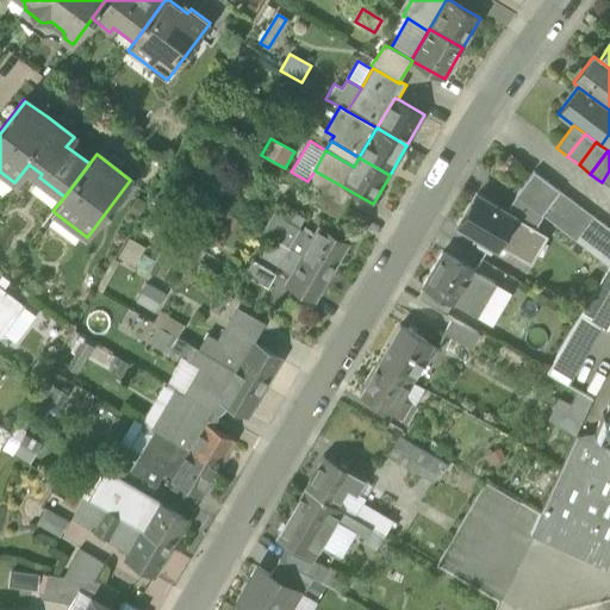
[(307,181),(325,192),(347,205),(354,193),(315,170),(307,181)]
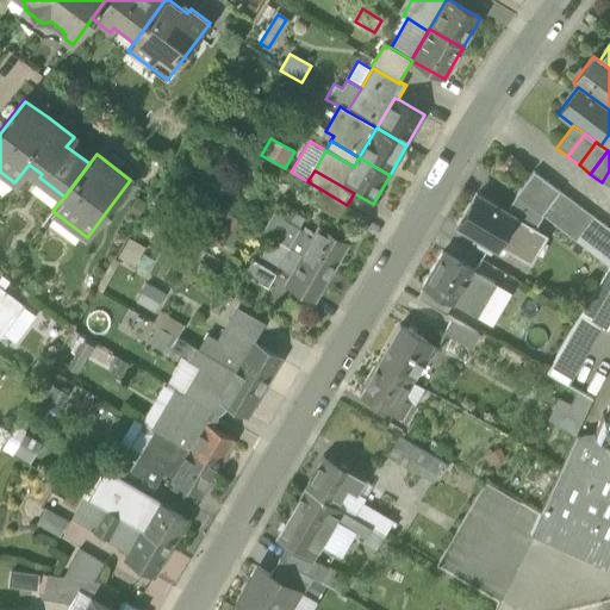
[(516,195),(529,206),(547,182),(534,172),(516,195)]
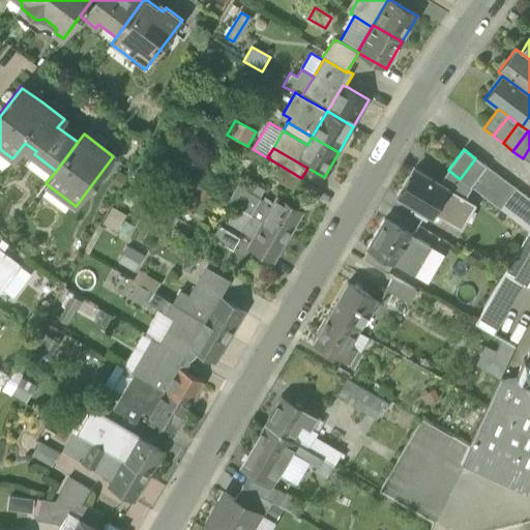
[(460,179),(470,186),(486,167),(475,158),(460,179)]
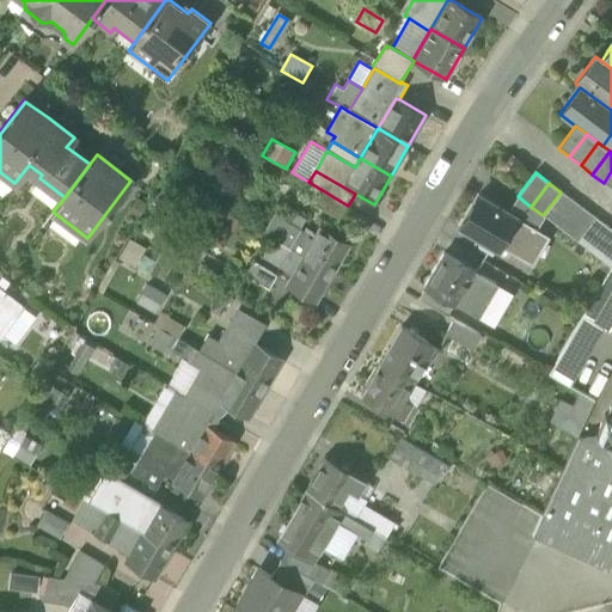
[(340,220),(348,206),(326,193),(318,207),(340,220)]
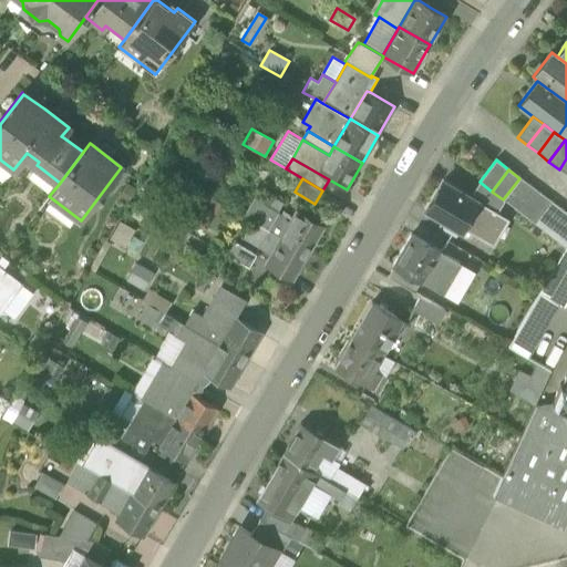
[(529,186),(519,178),(503,199),(504,200),(513,208),(529,186)]
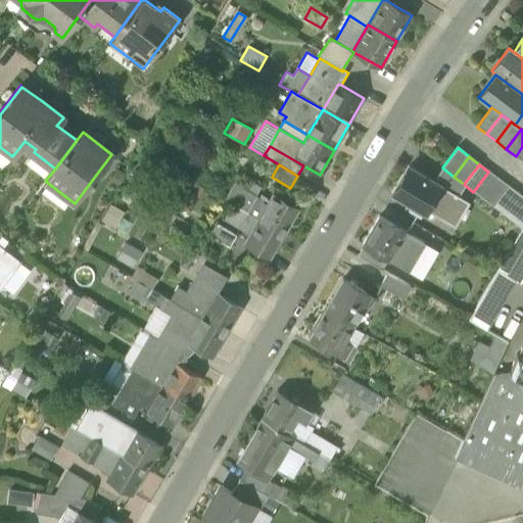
[(407,204),(413,207),(423,214),(425,209),(440,185),(434,182),(409,167),(392,195),(407,204)]
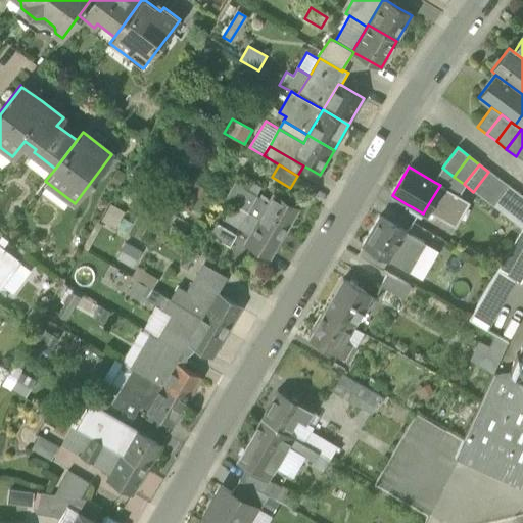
[(459,196),(465,185),(464,184),(454,177),(442,168),(434,182),(440,185),(459,196)]
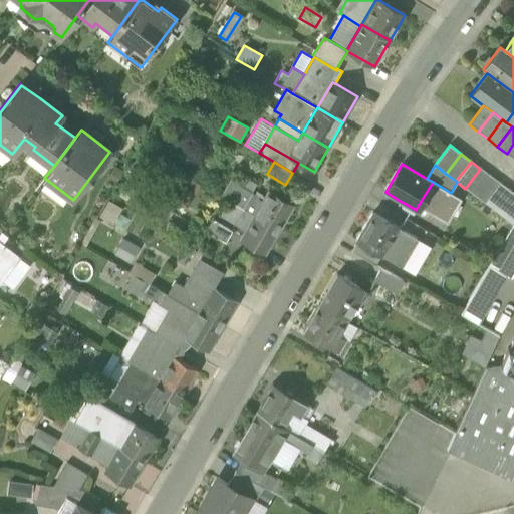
[(133,167),(122,185),(133,192),(144,173),(133,167)]
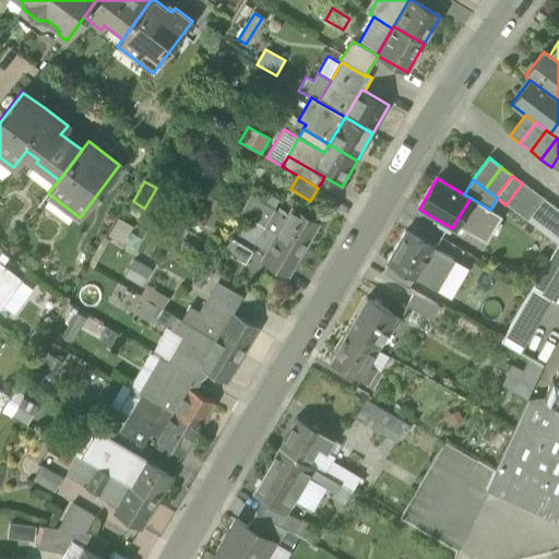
[(533,191),(522,183),(506,205),(516,213),(533,191)]
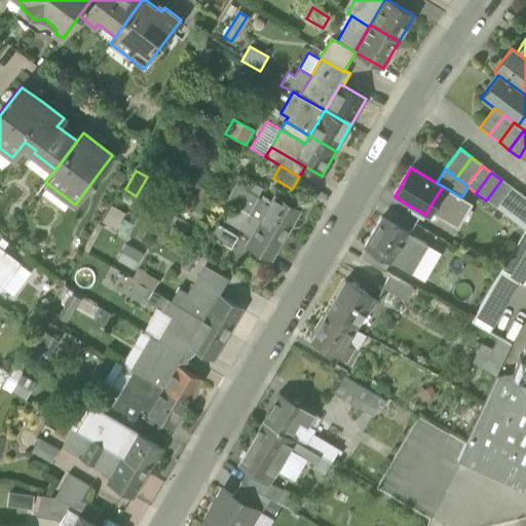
[(512,187),(501,180),(486,200),(495,208),(512,187)]
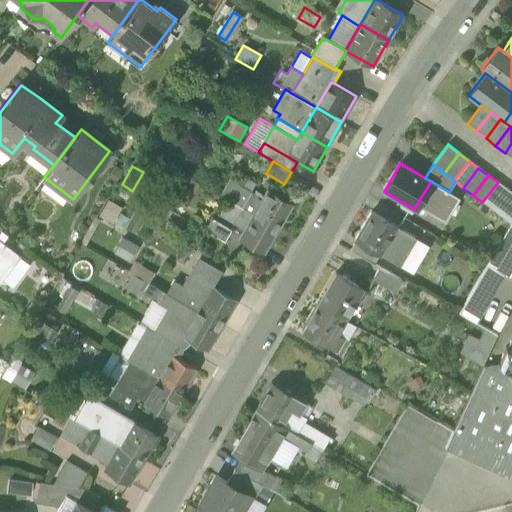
[(205,186),(191,178),(181,194),(196,203),(205,186)]
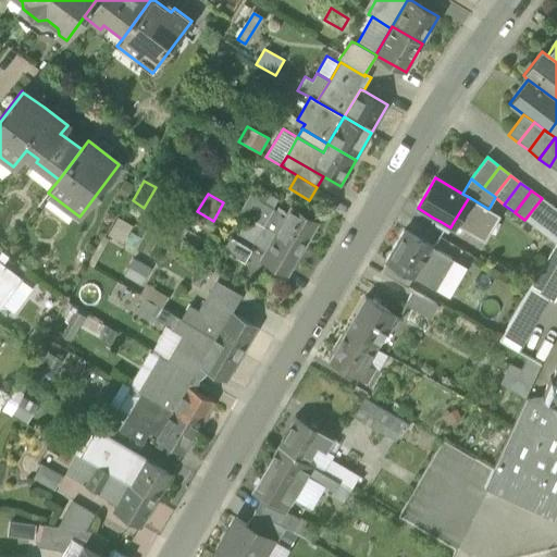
[(249,218),(259,202),(248,196),(239,212),(249,218)]
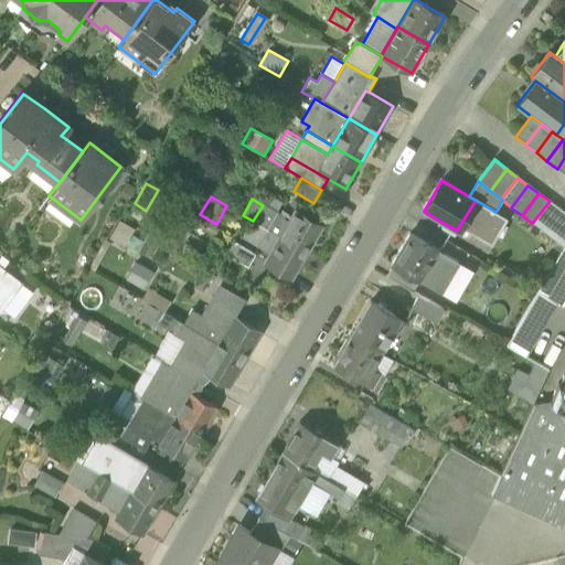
[(496,212),(476,200),(459,226),(479,238),(496,212)]
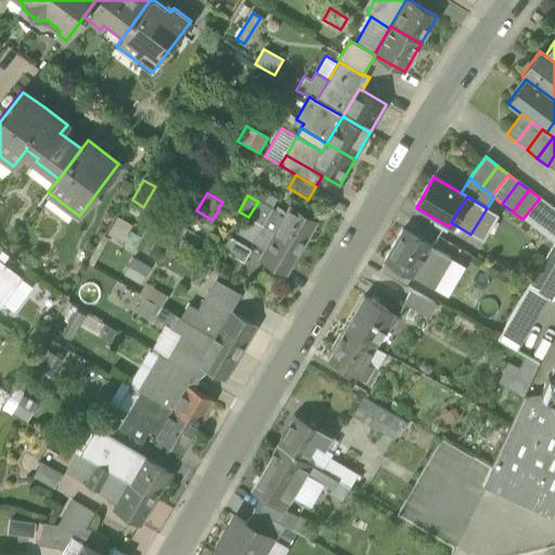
[(550,206),(540,197),(523,219),(533,228),(550,206)]
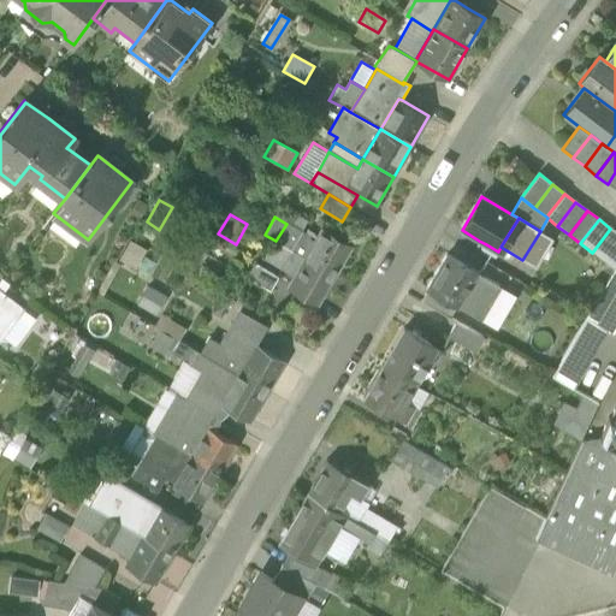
[(286,224),(276,241),(292,252),(303,234),(286,224)]
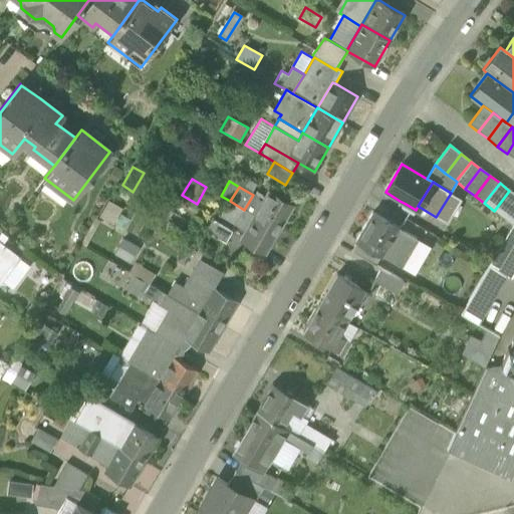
[(513,203),(513,194),(509,191),(494,211),(503,218),(513,203)]
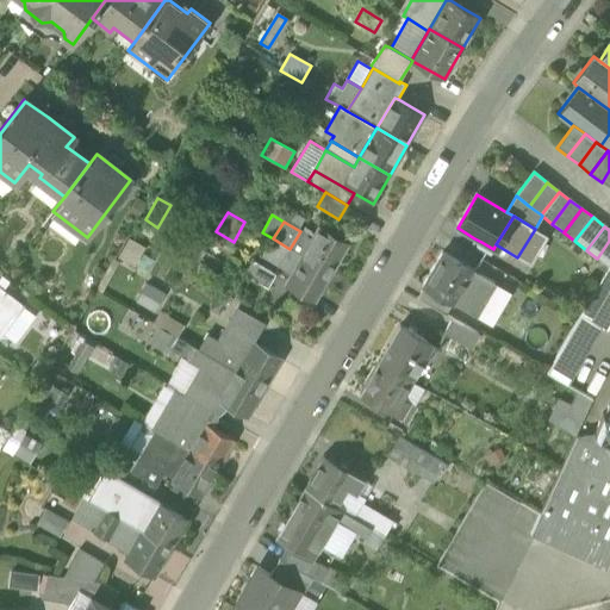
[(313,240),(304,256),(331,273),(348,246),(330,235),(321,230),(319,229),(313,240)]
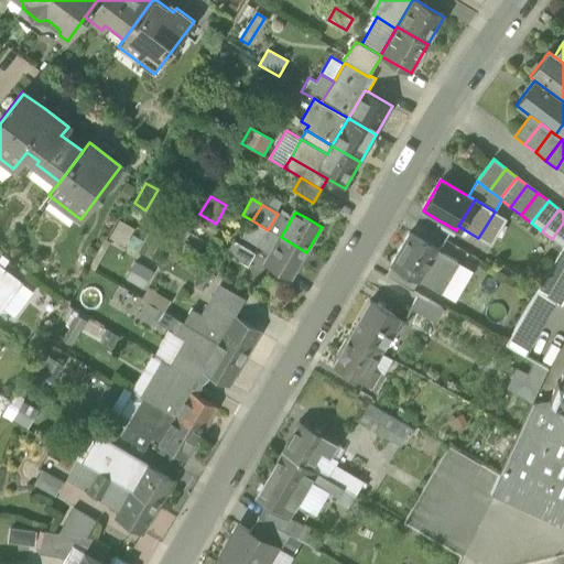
[(506,218),(495,212),(478,238),(490,245),(506,218)]
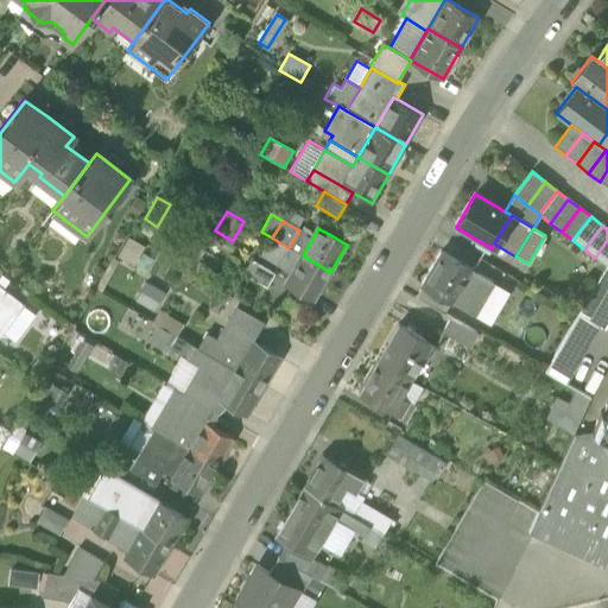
[(312,239),(299,230),(289,248),(303,255),(312,239)]
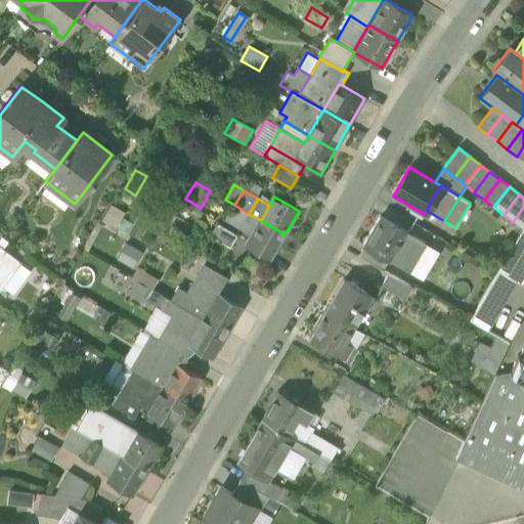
[(107,204),(98,220),(116,230),(126,214),(107,204)]
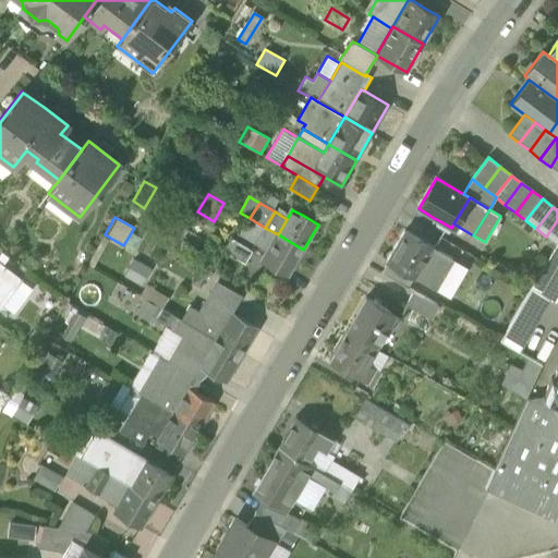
[(256,243),(265,228),(250,218),(241,234),(256,243)]
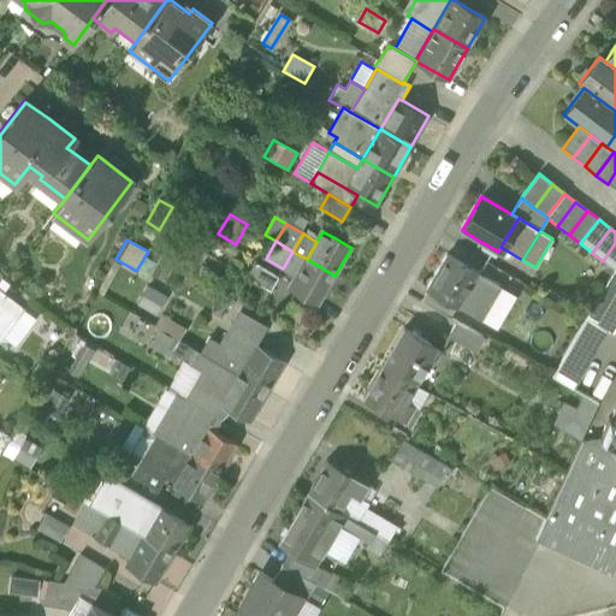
[(615,267),(615,243),(603,261),(615,270),(615,267)]
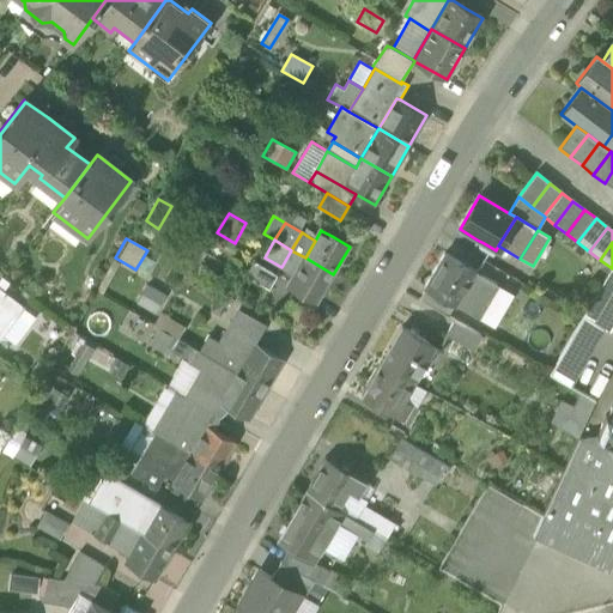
[(493,255),(496,250),(484,243),(480,248),(493,255)]
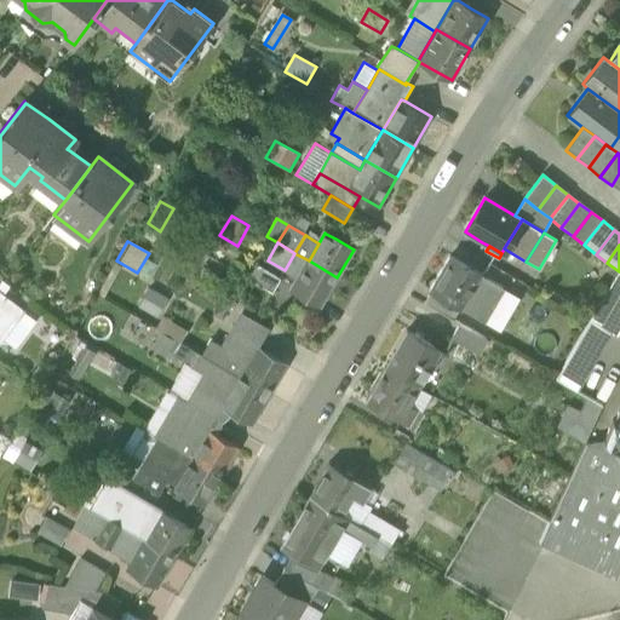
[(285,270),(298,279),(309,260),(294,253),(285,270)]
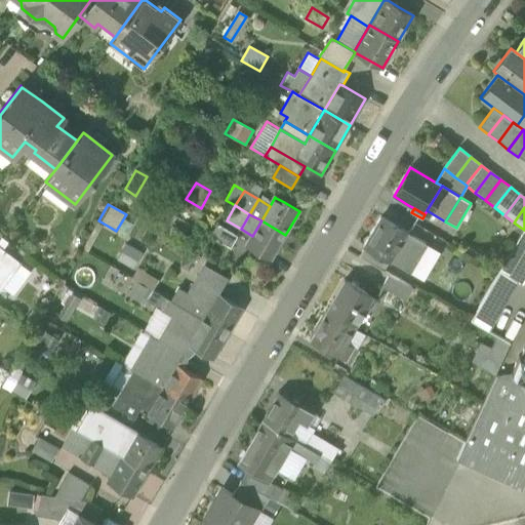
[(364,246),(390,260),(406,233),(380,217),(364,246)]
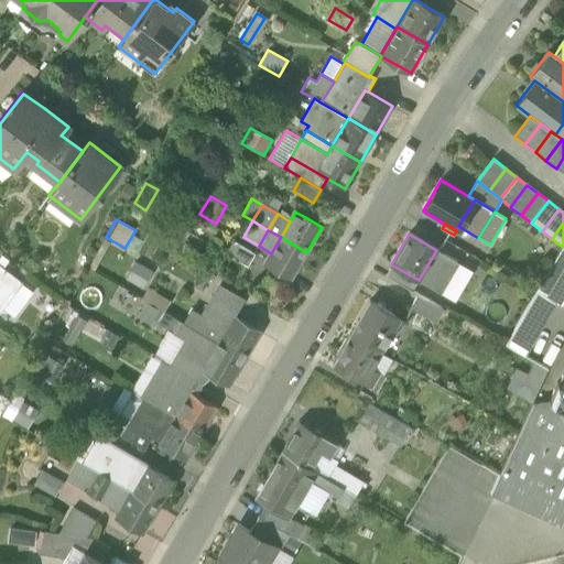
[(306,252),(281,237),(271,253),(266,263),(292,278),(306,252)]
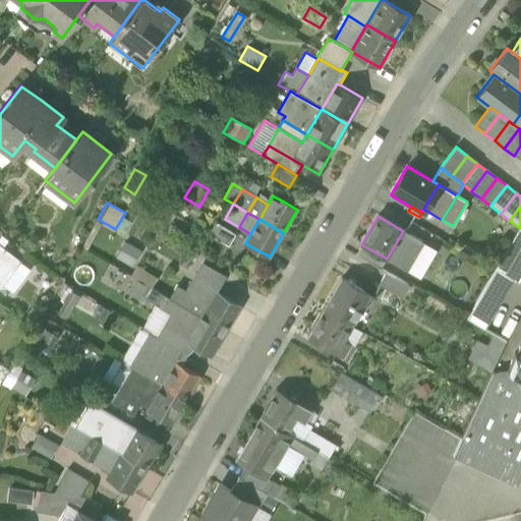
[(211,237),(228,246),(235,234),(218,225),(211,237)]
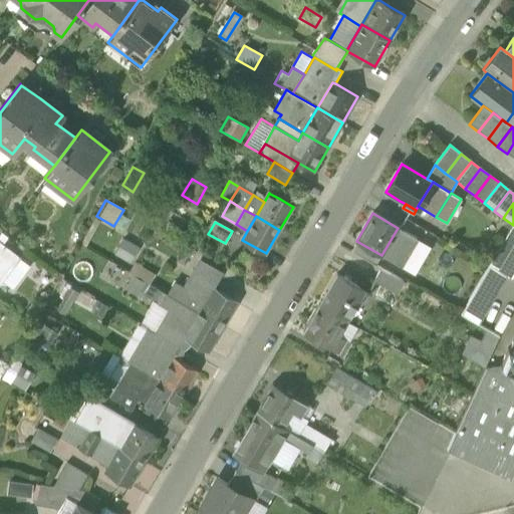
[(513,226),(513,225),(488,267),(505,277),(511,280),(513,276),(513,226)]
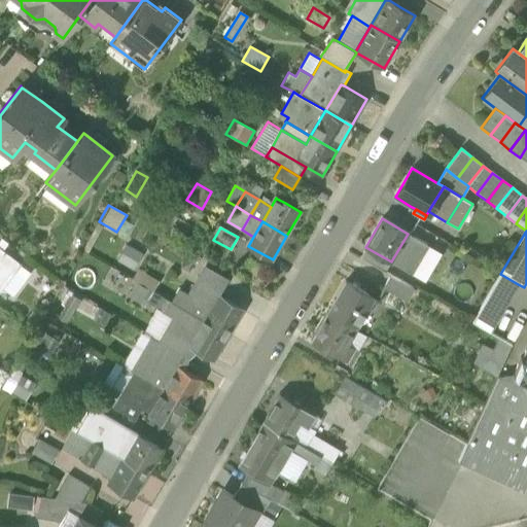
[(427,245),(408,234),(391,261),(411,274),(427,245)]
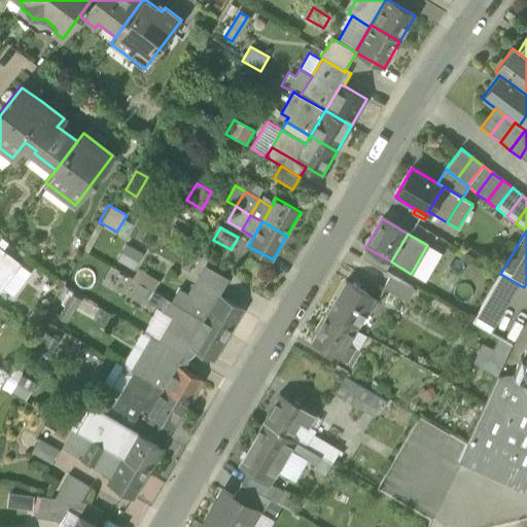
[(127,245),(117,261),(133,271),(142,254),(127,245)]
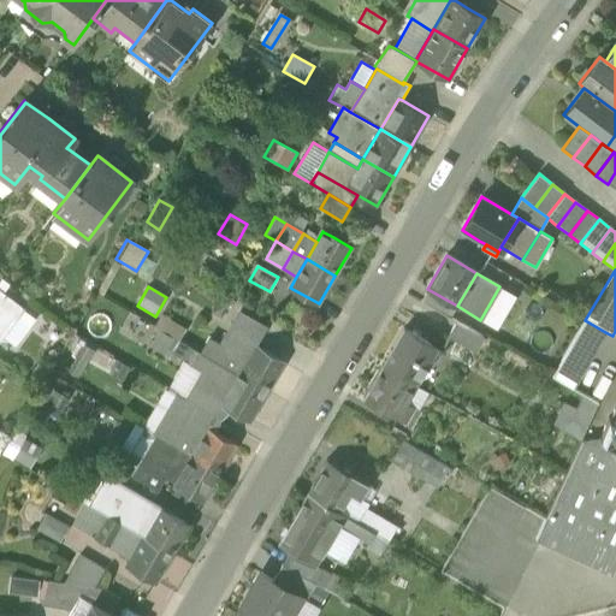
[(516,296),(499,286),(480,320),(497,330),(516,296)]
